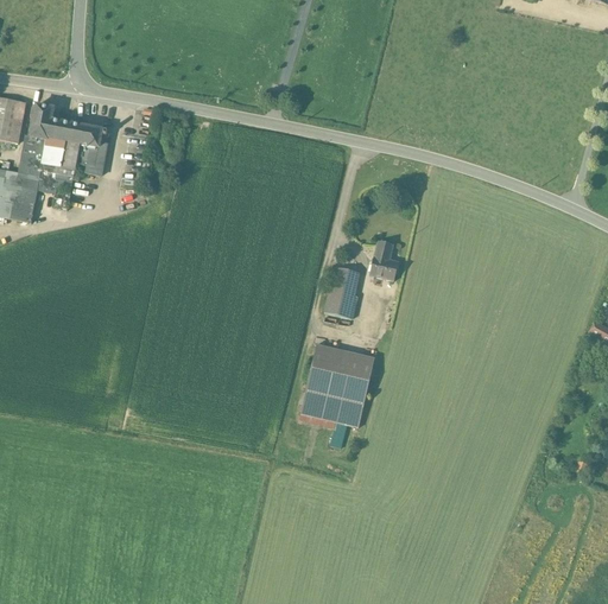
[(0,96),(0,138),(18,142),(26,102),(0,96)]
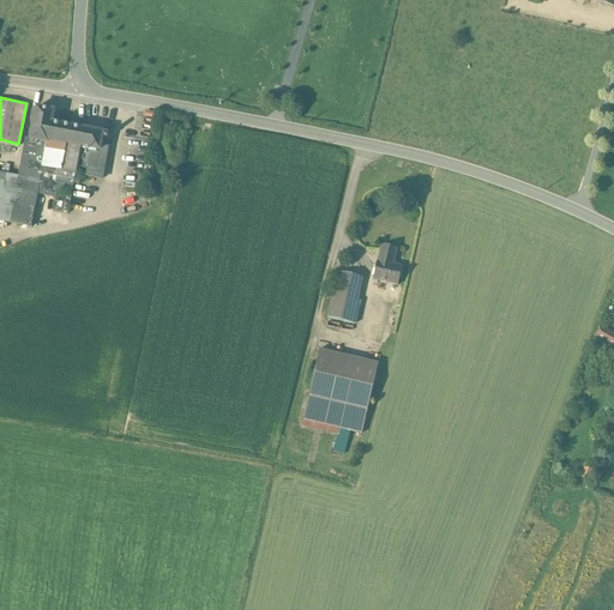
[(36,104),(30,136),(48,139),(53,119),(54,108),(36,104)]
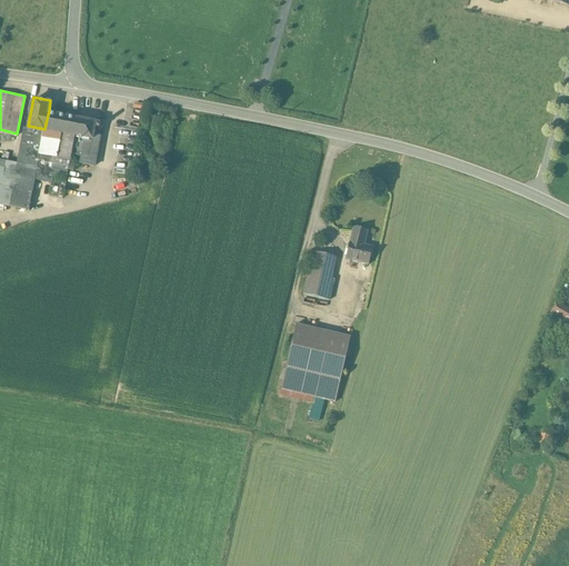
[(93,139),(96,128),(97,120),(49,110),(45,129),(93,139)]
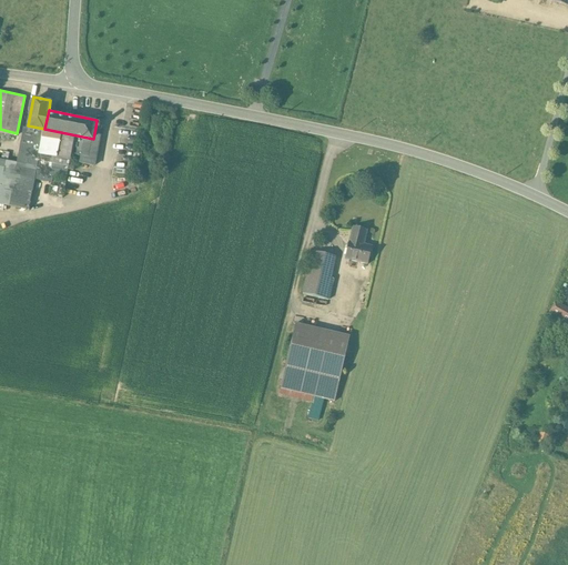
[(28,125),(23,124),(17,160),(0,157),(0,201),(29,208),(34,177),(51,180),(48,193),(62,195),(71,152),(79,154),(78,160),(94,162),(101,129),(95,128),(93,139),(44,129),(28,125)]
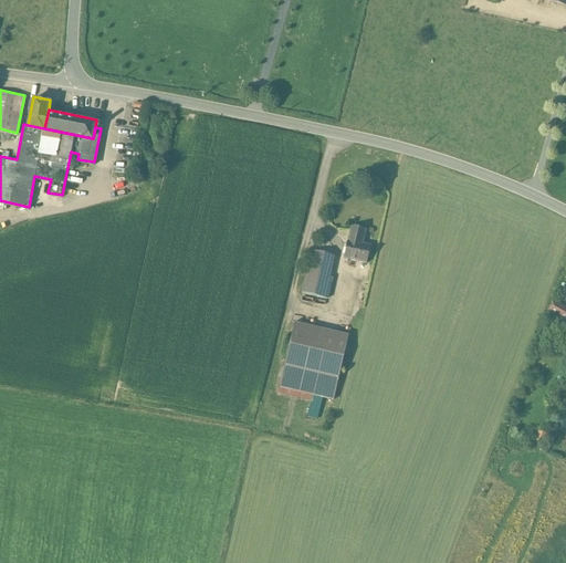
[(365,230),(350,227),(348,237),(348,236),(344,256),(366,261),(370,243),(363,241),(365,230)]
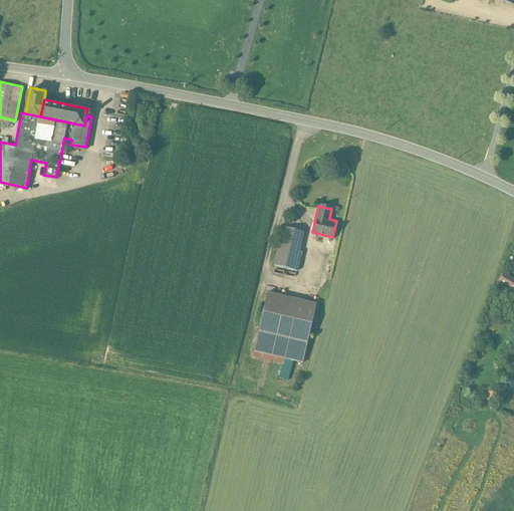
[(302,230),(283,225),(274,264),(297,269),(301,250),(298,250),(302,230)]
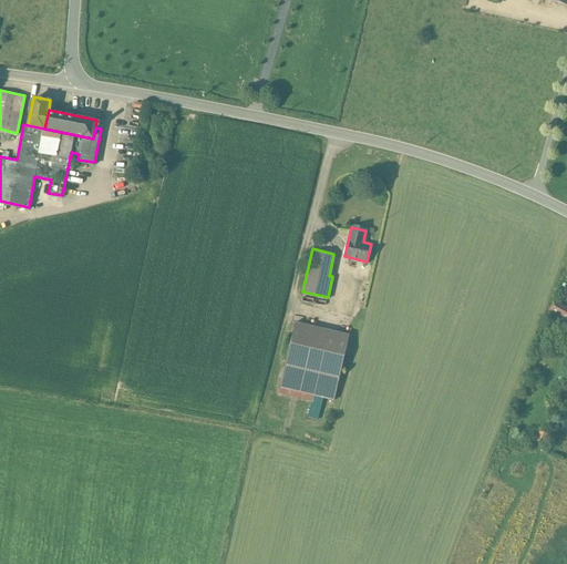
[(566,306),(554,299),(547,311),(566,322),(566,306)]
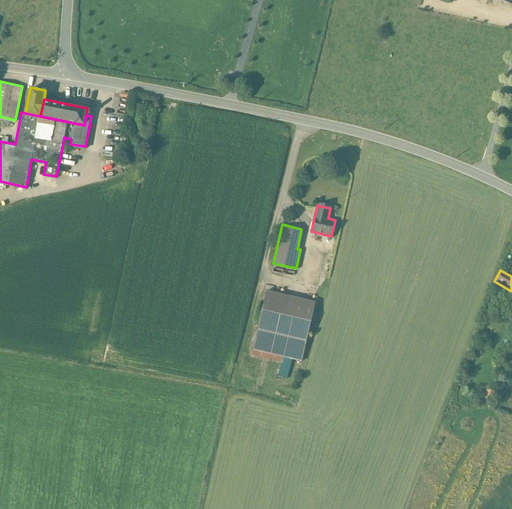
[(315,301),(266,289),(253,348),(302,359),(315,301)]
